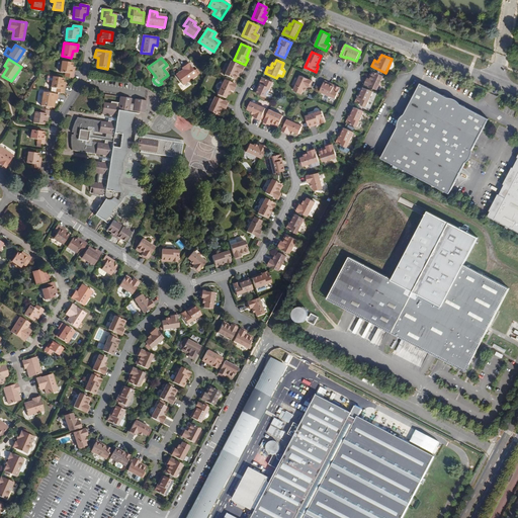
[(244,67),(230,61),(224,75),(234,80),(237,72),(239,73),(241,74),(244,67)]
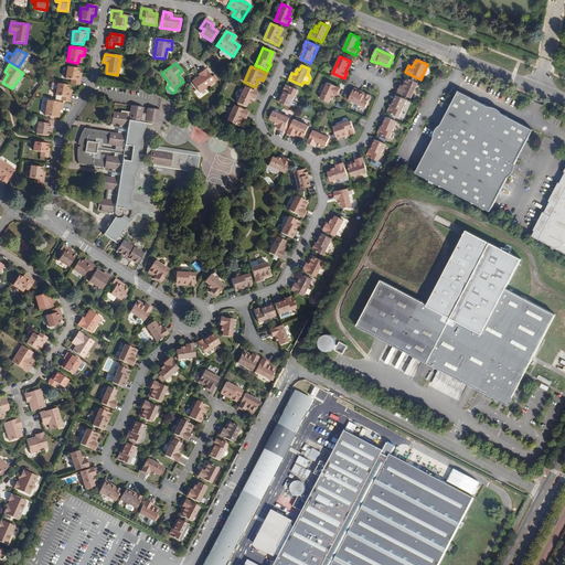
[(78,68),(67,67),(65,80),(71,80),(70,84),(80,85),(81,75),(77,75),(78,73),(78,68)]
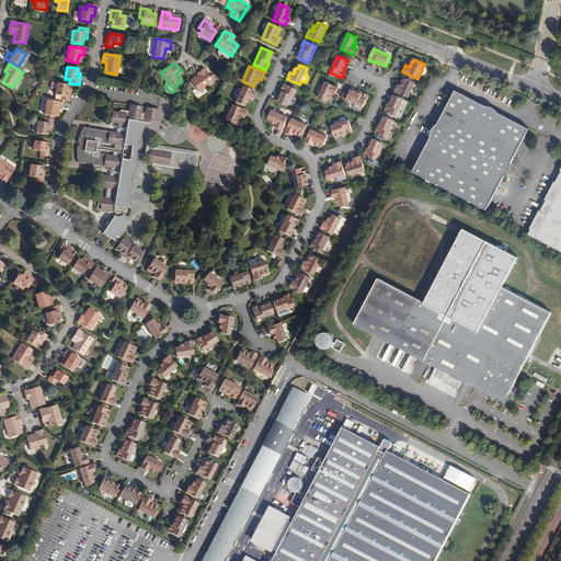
[(213,83),(205,70),(197,75),(198,77),(199,78),(192,83),(197,93),(213,83)]
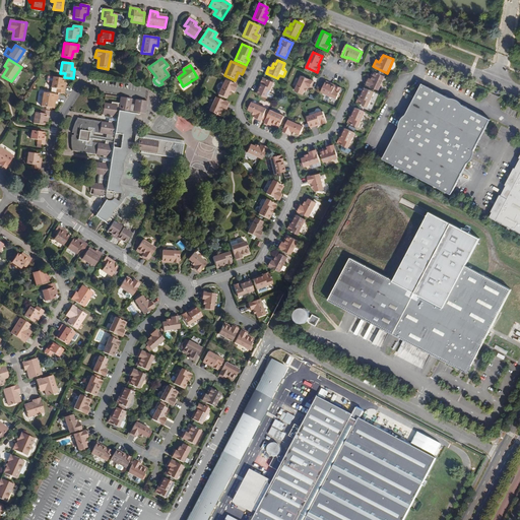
[(385,76),(375,72),(372,80),(370,79),(368,78),(365,84),(379,90),(385,76)]
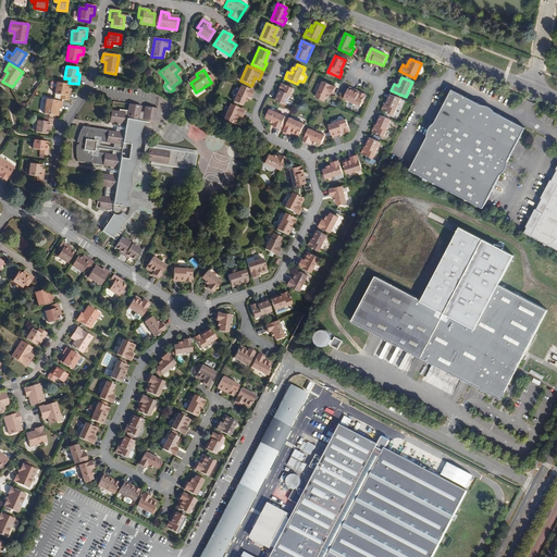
[(336,87),(323,82),(317,98),(324,101),(326,97),(329,98),(330,95),(327,94),(329,93),(331,93),(333,94),(336,87)]
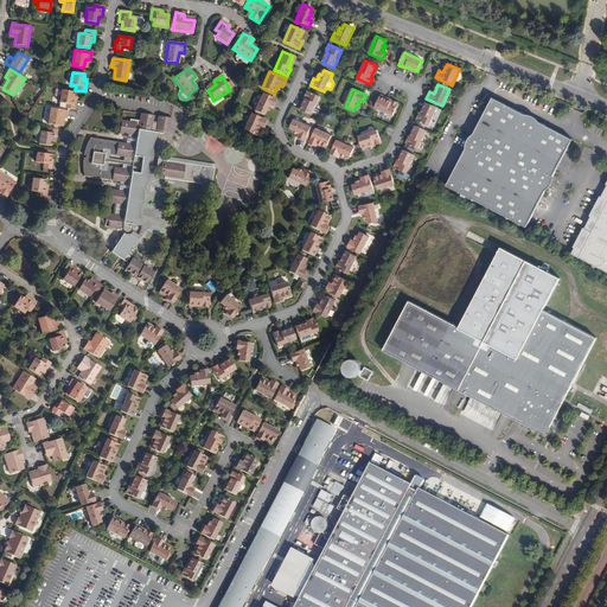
[(74,93),(62,90),(59,103),(65,104),(65,108),(75,110),(76,98),(74,98),(74,96),(74,93)]
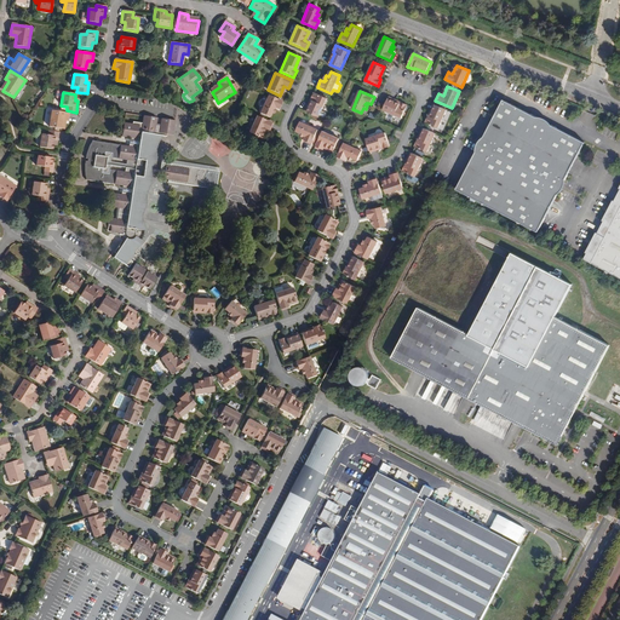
[(327,98),(315,92),(311,99),(313,101),(308,112),(319,116),(320,115),(325,118),(326,116),(327,114),(326,113),(321,112),(327,98)]
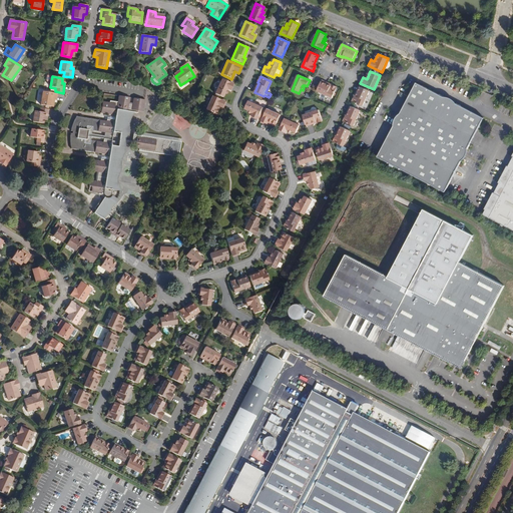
[(233,84),(221,78),(214,93),(222,97),(224,93),(226,94),(227,91),(225,90),(226,88),(228,89),(230,90),(233,84)]
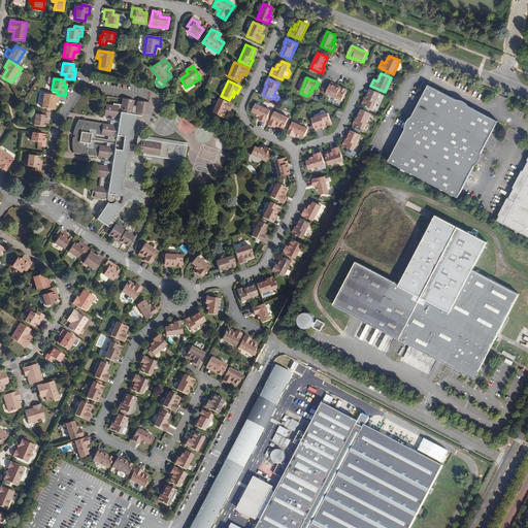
[(496,120),(427,84),(387,160),(456,196),(496,120)]
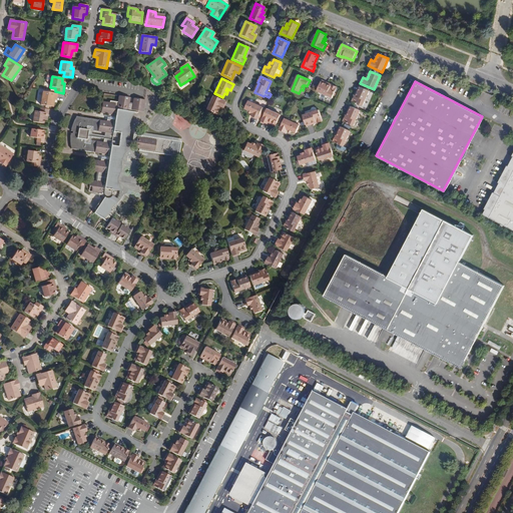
[(331,86),(321,82),(317,91),(333,98),(337,87),(331,84),(331,86)]
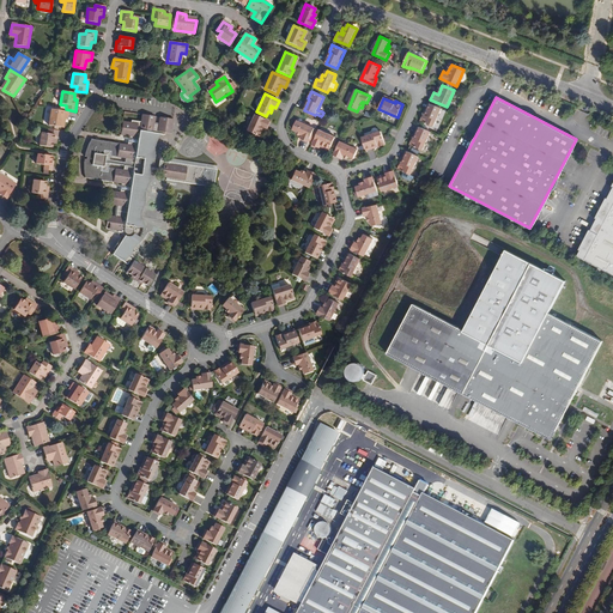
[(442,109),(431,103),(425,115),(424,114),(420,121),(434,127),(442,109)]
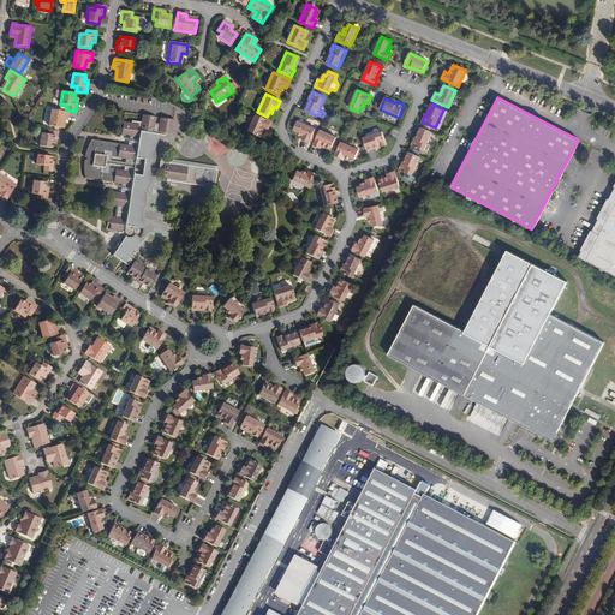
[(60,127),(61,119),(64,119),(67,120),(69,113),(52,109),(48,126),(60,127)]
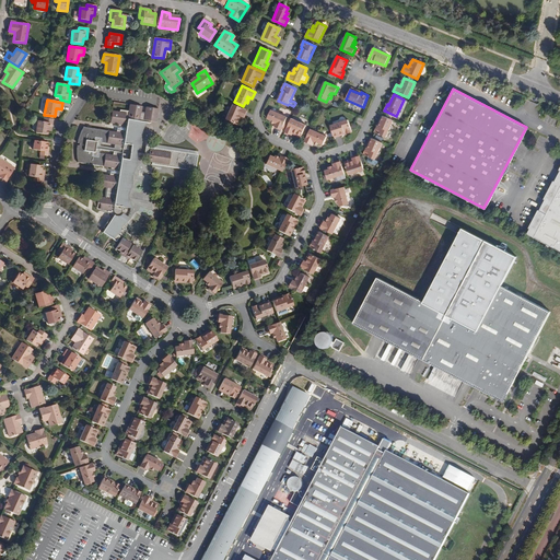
[(246,112),(232,104),(224,119),(229,121),(228,124),(232,126),(233,124),(235,125),(238,116),(242,117),(243,118),(246,112)]
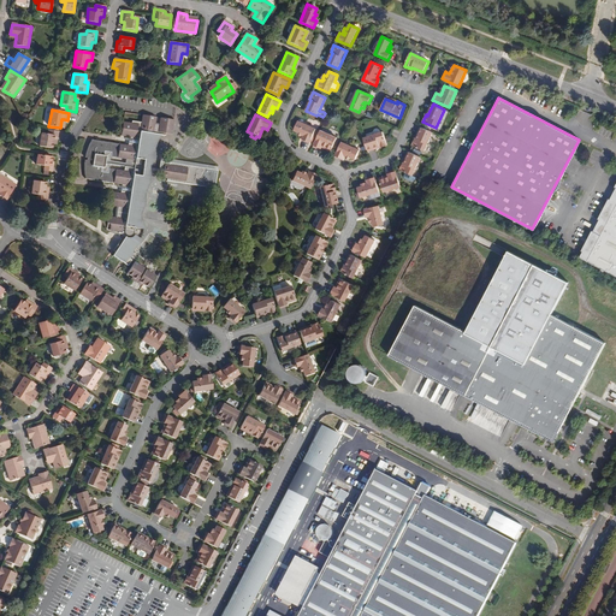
[(153,126),(154,118),(141,117),(140,124),(130,123),(130,125),(122,124),(120,137),(129,138),(126,147),(82,141),(80,144),(76,158),(80,159),(80,161),(76,160),(75,172),(76,179),(122,185),(120,188),(123,188),(123,193),(120,193),(120,194),(112,193),(110,207),(116,207),(114,219),(107,218),(107,225),(108,225),(110,226),(111,227),(111,232),(112,234),(113,235),(118,236),(117,236),(118,238),(120,241),(113,252),(114,253),(112,256),(128,267),(131,261),(126,258),(128,254),(129,252),(130,250),(130,248),(132,246),(137,242),(140,240),(134,236),(130,238),(126,238),(124,237),(125,236),(129,236),(131,235),(132,234),(132,229),(142,230),(141,225),(137,220),(136,217),(136,214),(137,213),(140,207),(141,196),(142,191),(146,183),(146,178),(146,176),(146,171),(142,171),(142,177),(132,176),(135,159),(144,160),(143,167),(147,169),(149,163),(152,157),(150,154),(152,147),(153,141),(157,136),(163,137),(164,135),(170,136),(172,120),(158,119),(158,126),(153,126)]
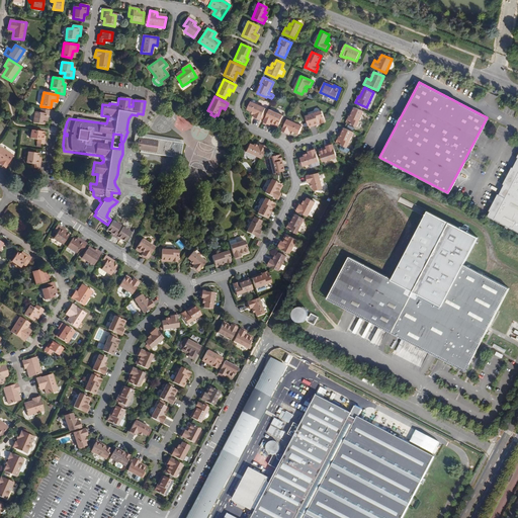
[(254,113),(256,114),(255,115),(254,117),(260,120),(262,118),(264,119),(267,113),(264,112),(265,110),(266,108),(251,102),(247,109),(252,111),(251,113),(253,114),(254,113)]
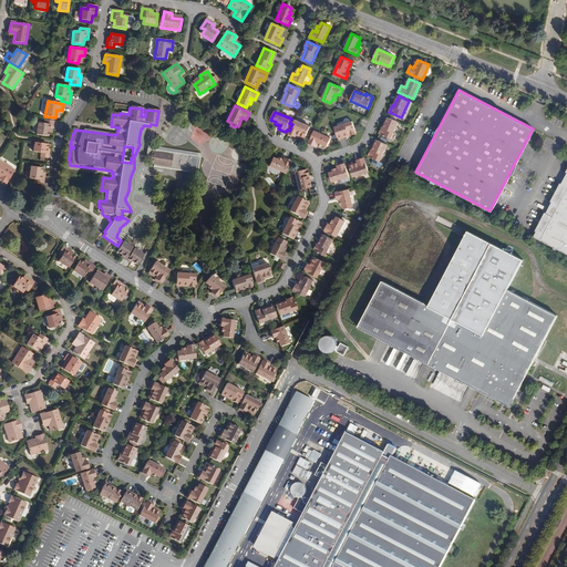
[(389,117),(383,129),(382,127),(379,134),(391,140),(399,122),(389,117)]
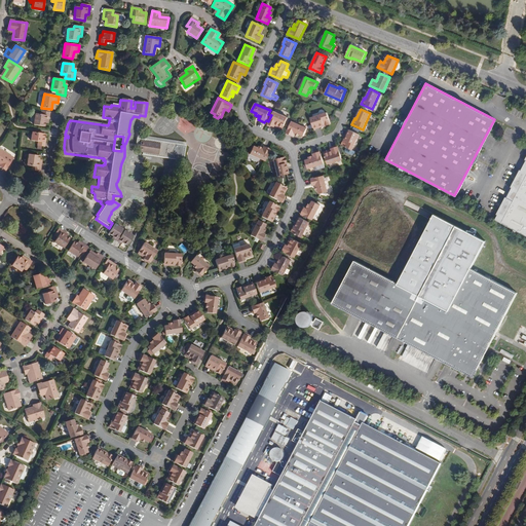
[(49,112),(41,111),(41,115),(35,114),(34,125),(44,126),(45,123),(45,121),(48,121),(49,112)]
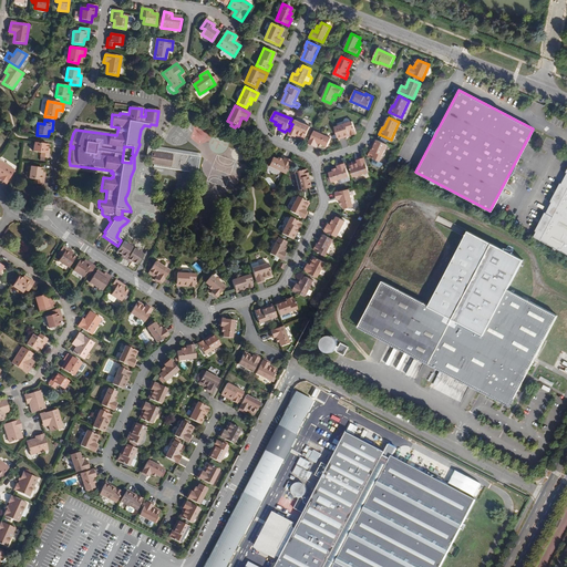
[(310,127),(295,120),(288,135),(296,138),(296,136),(297,134),(306,137),(310,127)]
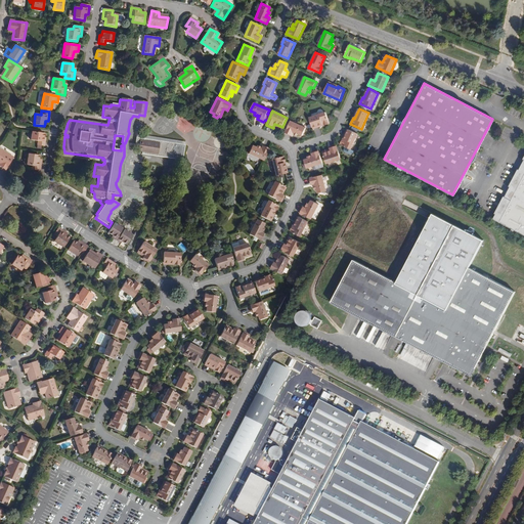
[(330,123),(325,112),(309,118),(312,127),(322,124),(322,126),(330,123)]
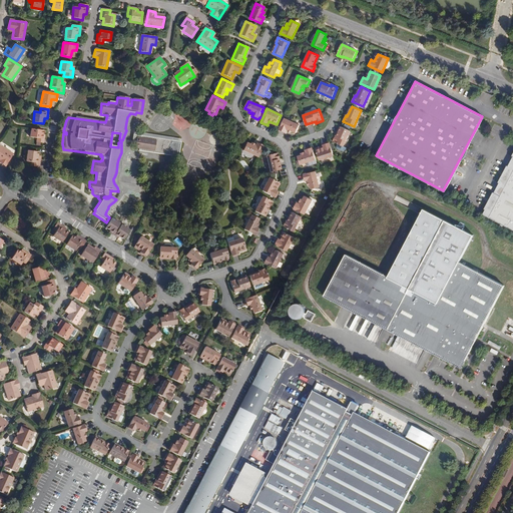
[(173,126),(185,129),(188,119),(175,115),(173,126)]
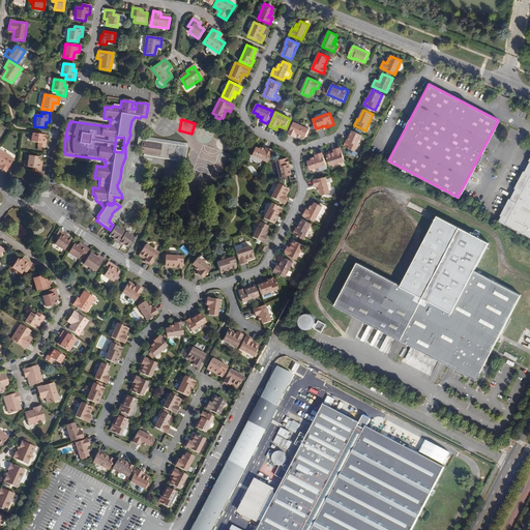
[(310,129),(294,122),(288,135),(295,138),(296,135),(297,134),(298,135),(298,136),(300,137),(301,136),(305,137),(310,129)]
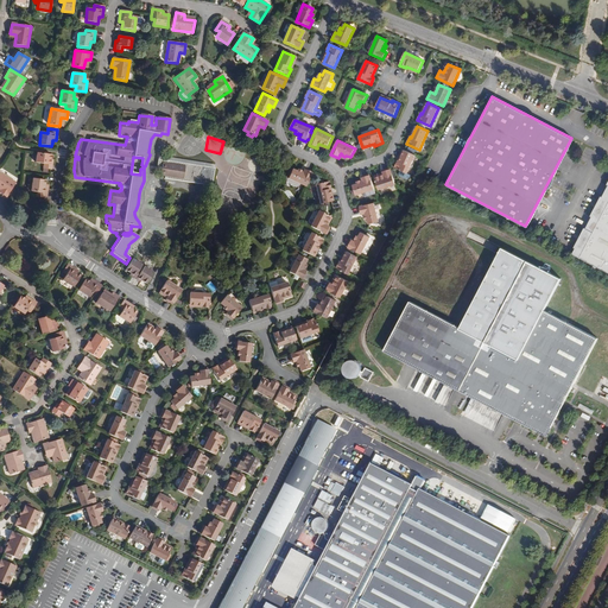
[(416,154),(405,150),(399,162),(398,160),(394,168),(400,170),(399,175),(399,177),(407,179),(409,179),(411,175),(407,173),(416,154)]
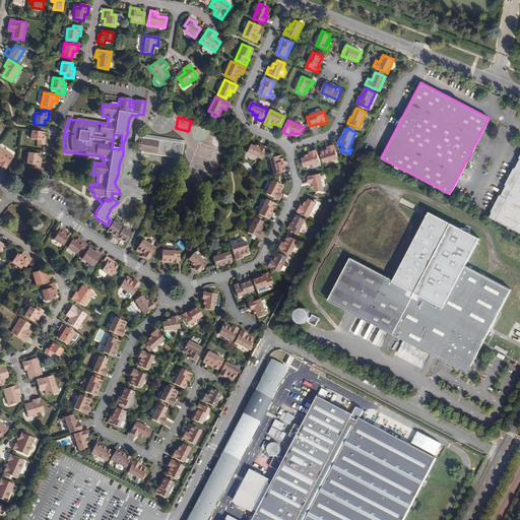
[(44,133),(33,131),(30,139),(38,140),(38,144),(44,145),(46,136),(44,136),(44,133)]
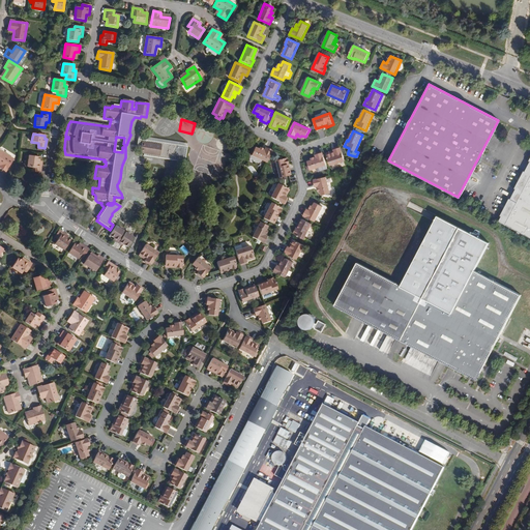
[(181,147),(145,141),(145,143),(141,142),(140,146),(140,149),(139,154),(143,154),(143,156),(170,160),(172,155),(177,157),(181,147)]
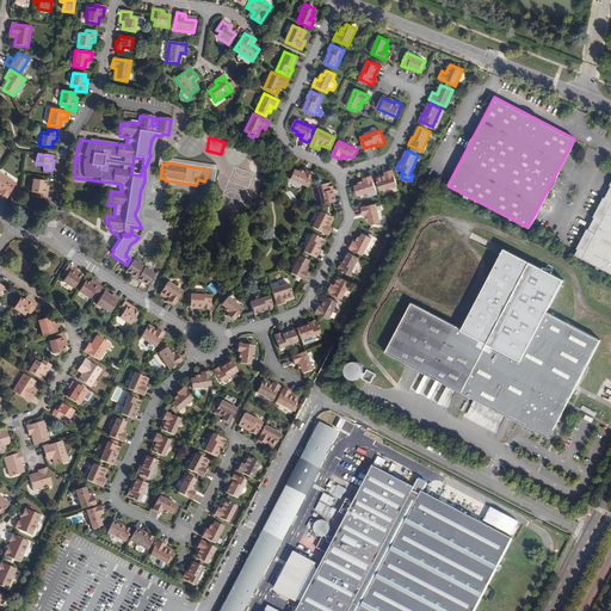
[(397,185),(392,168),(384,171),(384,173),(386,176),(376,179),(381,191),(397,185)]
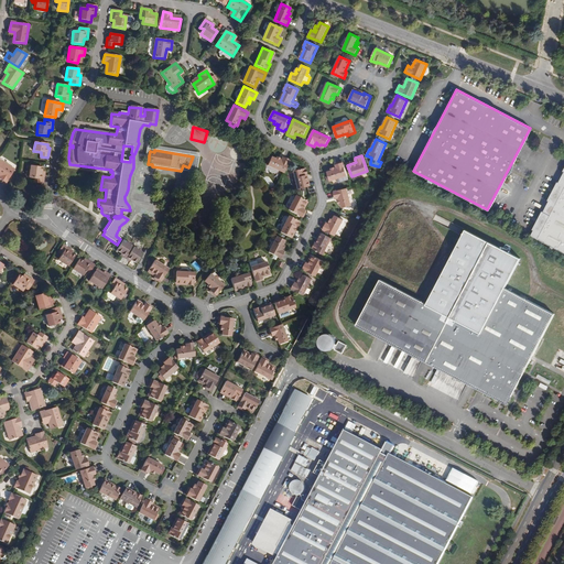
[(289,160),(282,156),(281,160),(280,161),(278,160),(279,159),(275,158),(274,159),(270,158),(267,165),(283,173),(289,160)]
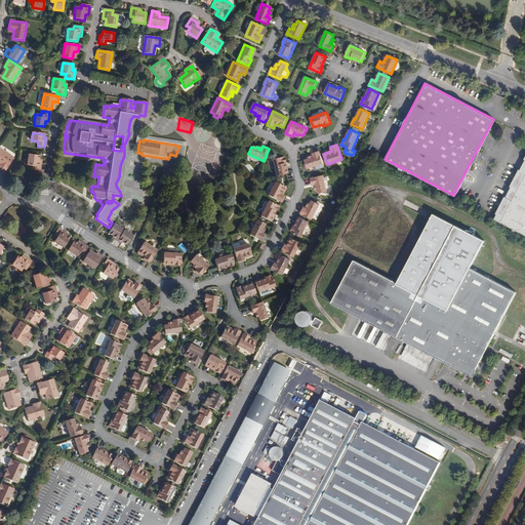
[(13,158),(0,149),(0,162),(0,163),(0,167),(5,170),(13,158)]
